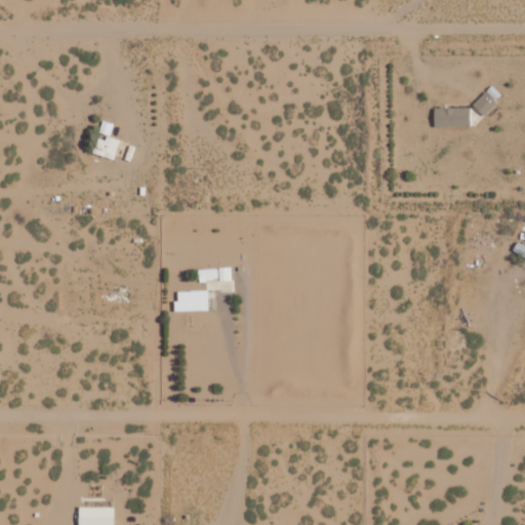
[(483,114),(501,94),(491,84),(473,104),(483,114)]
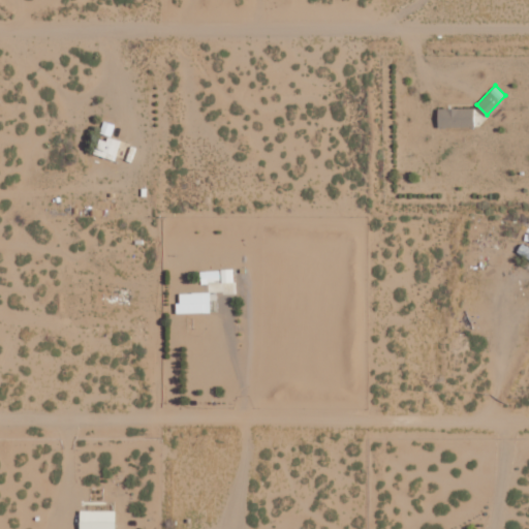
[(469,107),(437,107),(437,125),(468,125),(469,107)]
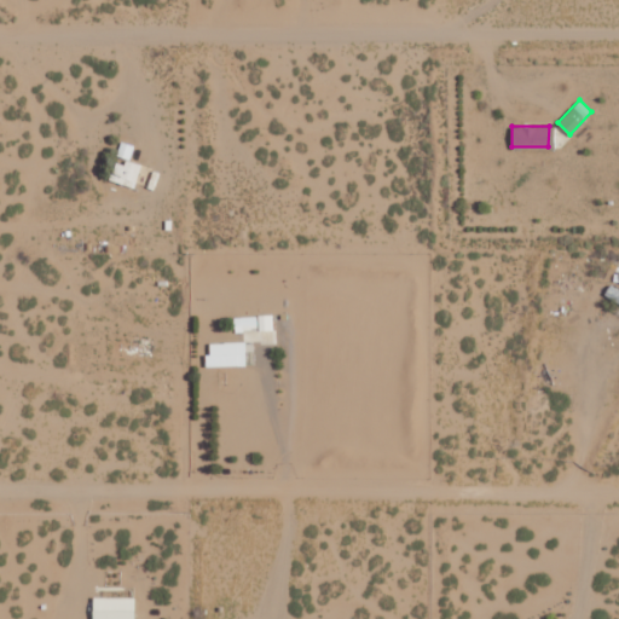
[(115,158),(109,180),(133,187),(140,166),(115,158)]
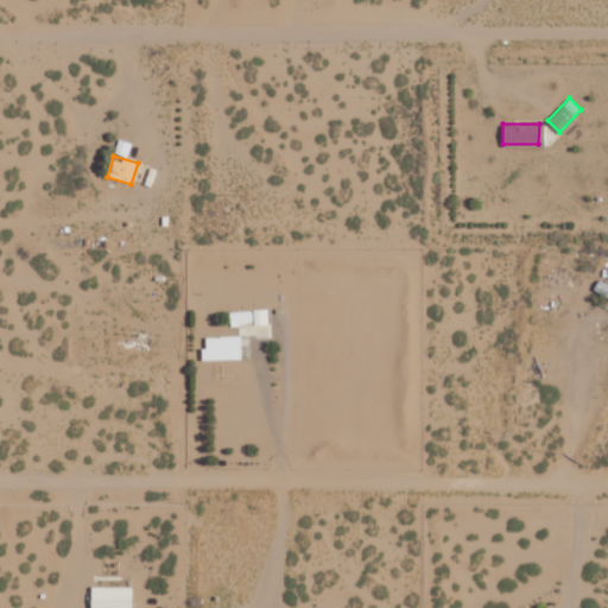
[(607,283),(597,279),(591,291),(607,298),(607,283)]
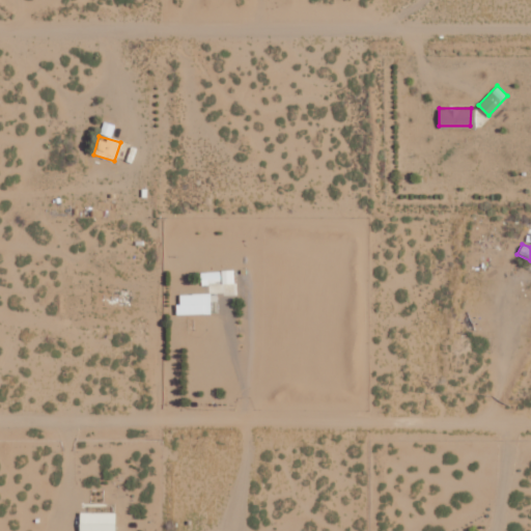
[(177,314),(211,313),(210,292),(177,294),(177,314)]
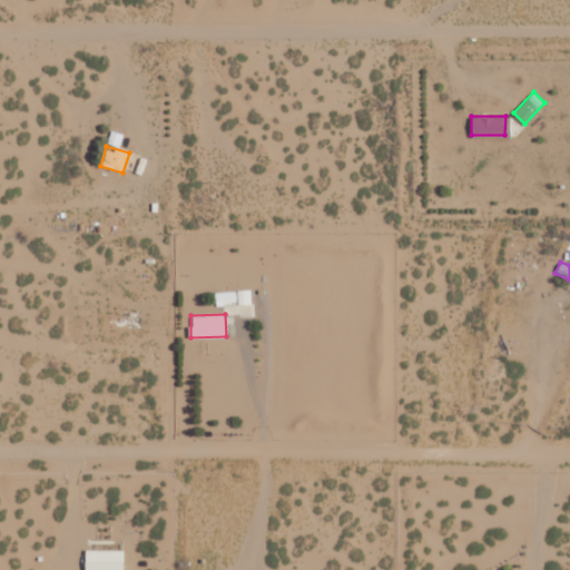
[(123,569),(124,550),(85,549),(85,569),(123,569)]
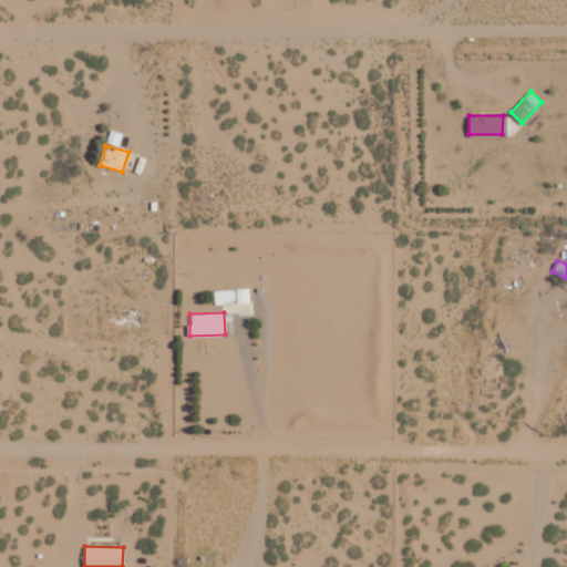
All buildings are outlined.
